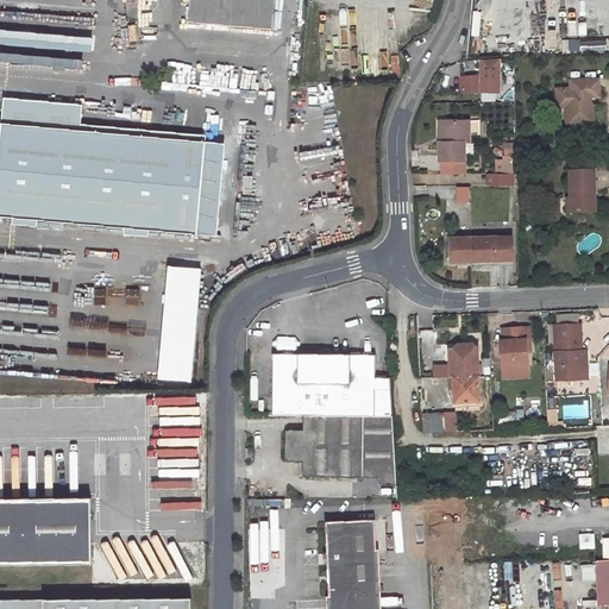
[(275,0),(190,0),(189,23),(272,31),(275,0)]
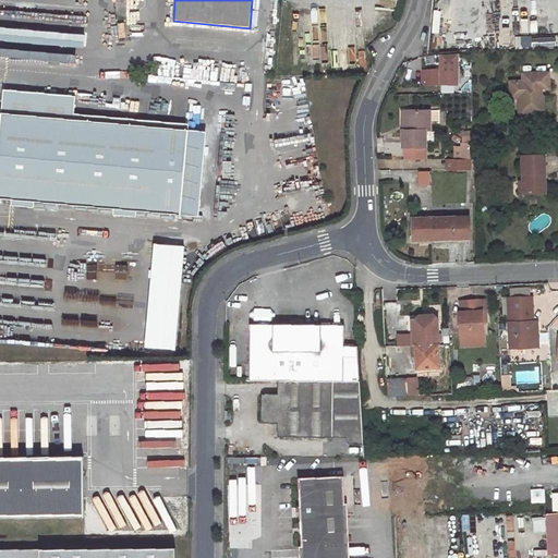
[(0,40),(82,45),(82,31),(0,26),(0,40)]
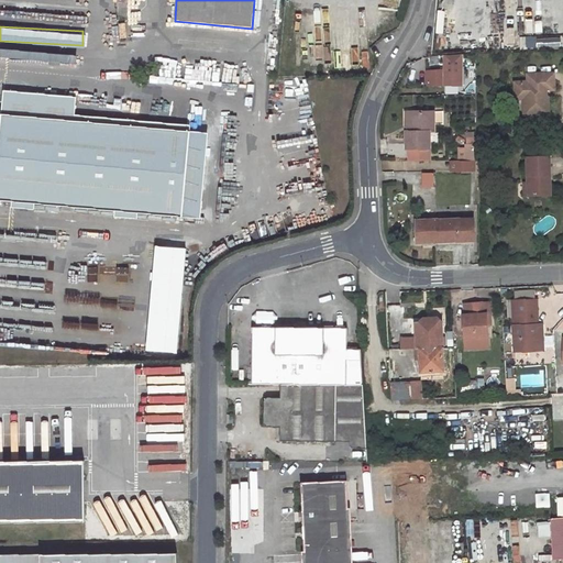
[(462,55),(445,55),(446,86),(463,85),(462,55)]
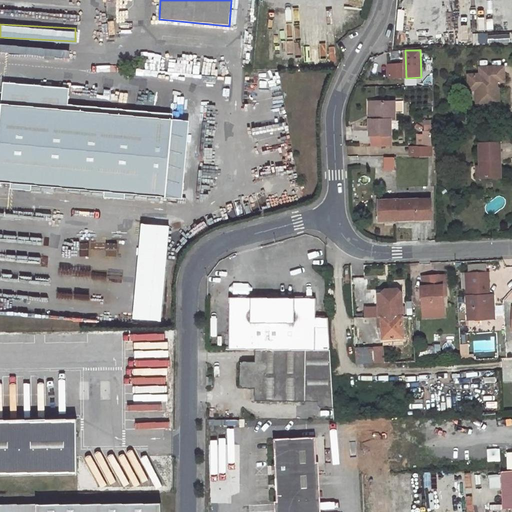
[(502,67),(478,68),(478,75),(467,75),(467,87),(476,86),(478,88),(479,105),(498,104),(497,89),(493,85),(493,82),(502,82),(502,67)]
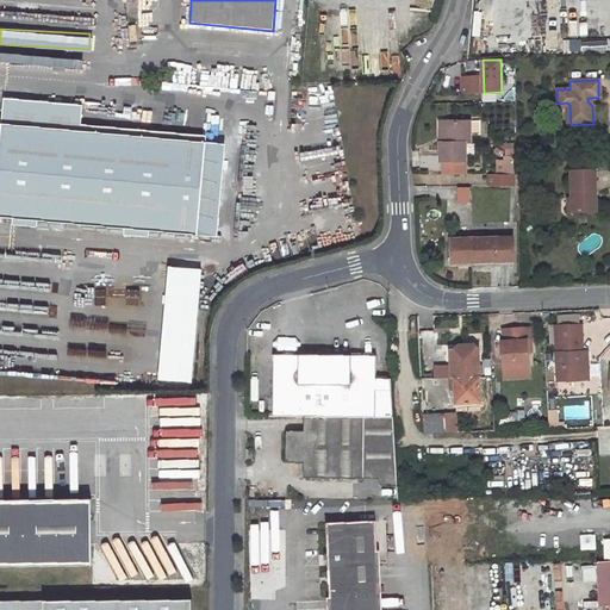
[(82,106),(5,99),(2,124),(81,131),(82,106)]
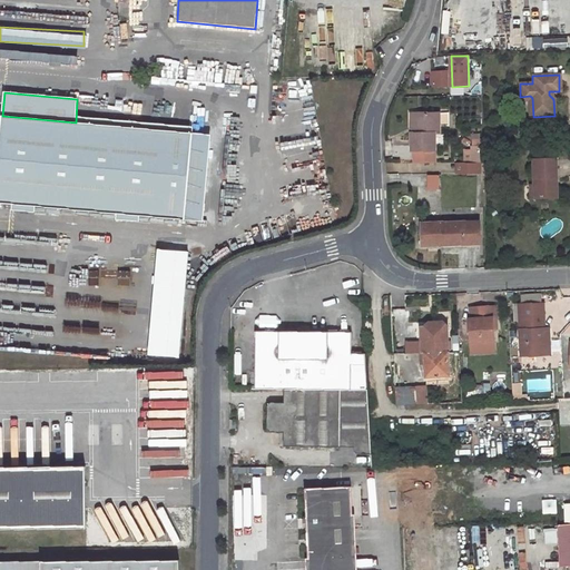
[(532,98),(530,96),(520,97),(520,100),(529,100),(530,117),(533,117),(532,98)]
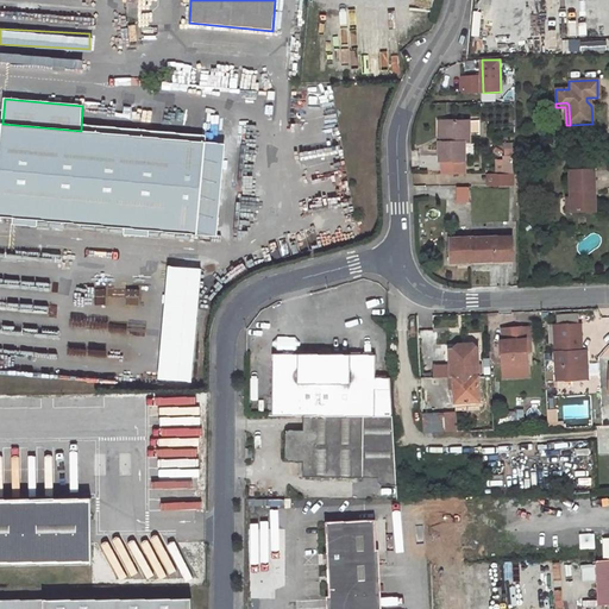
[(466,161),(466,144),(472,144),(472,120),(445,120),(445,142),(440,142),(440,161),(466,161)]
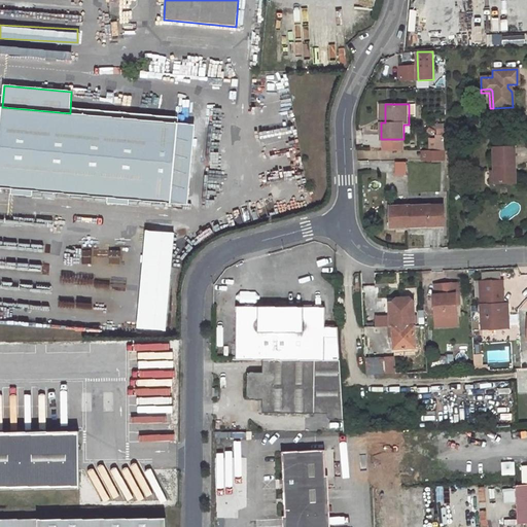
[(1,118),(0,118),(0,187),(172,203),(178,123),(70,113),(2,107),(1,118)]
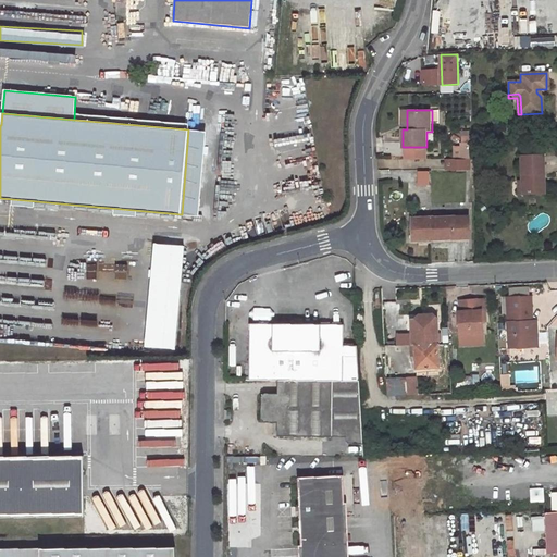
[(544,194),(544,156),(521,157),(522,182),(522,194),(544,194)]
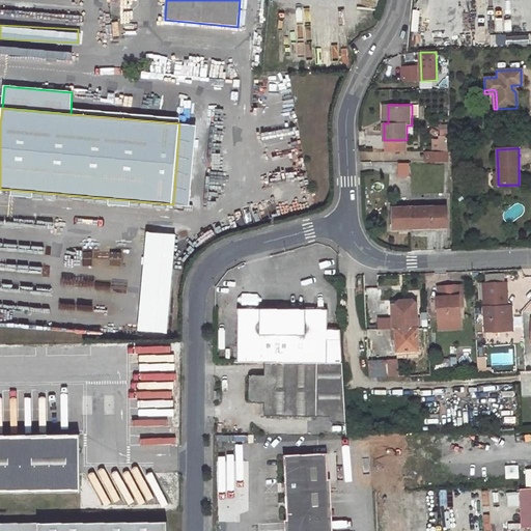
[(398,175),(408,175),(407,163),(397,164),(398,175)]
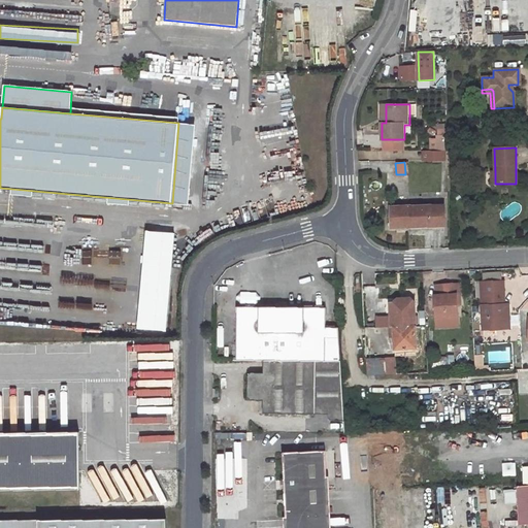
[(444,226),(444,205),(391,206),(392,227),(444,226)]
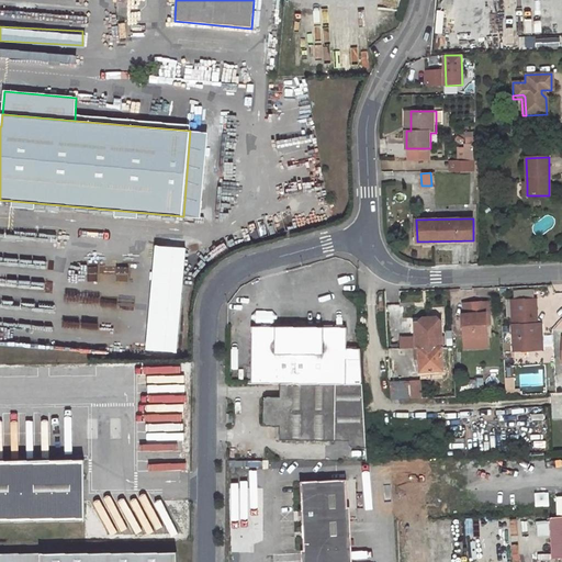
[(176,351),(182,246),(150,245),(145,350),(176,351)]
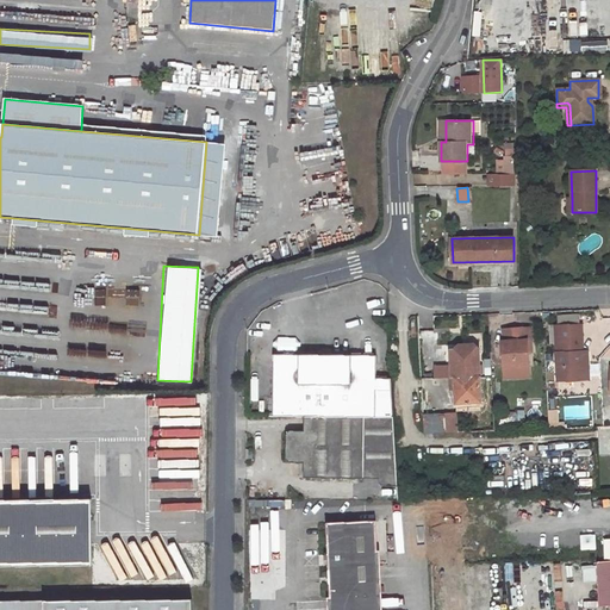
[(585,378),(583,352),(583,350),(582,324),(555,325),(559,380),(585,378)]
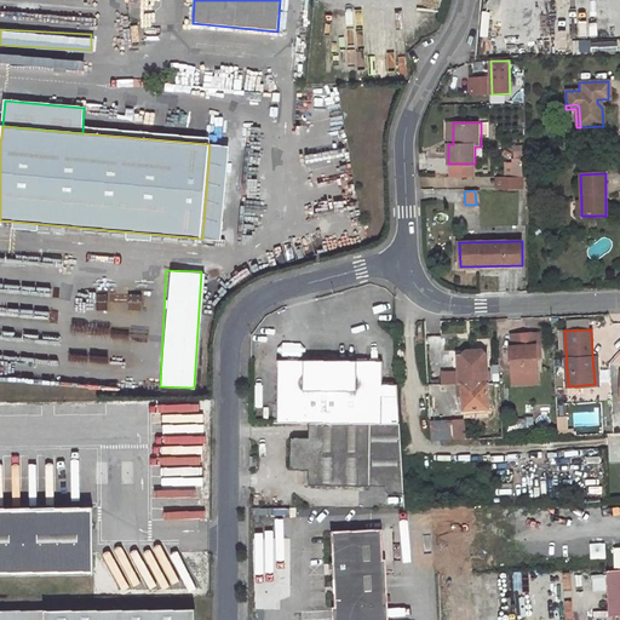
[(511,349),(512,373),(539,372),(538,360),(537,348),(540,348),(540,334),(512,337),(514,349),(511,349)]
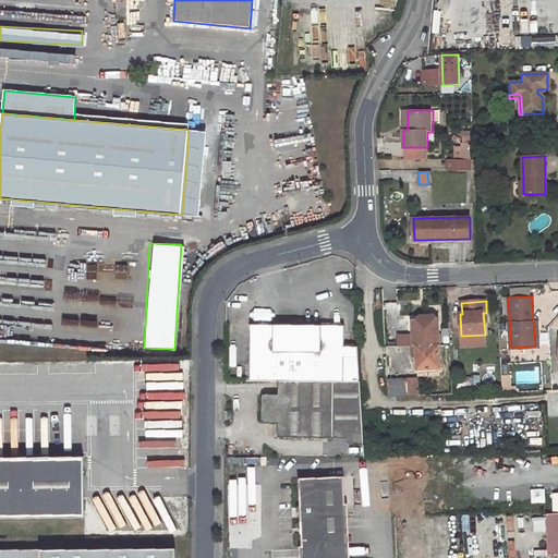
[(439,366),(437,332),(437,319),(433,315),(420,315),(415,319),(417,368),(439,366)]
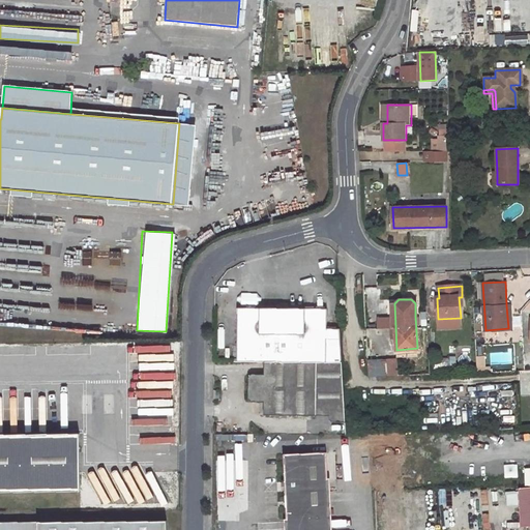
[(328,310),(239,308),(239,361),(263,362),(343,362),(341,329),(328,329),(328,310)]
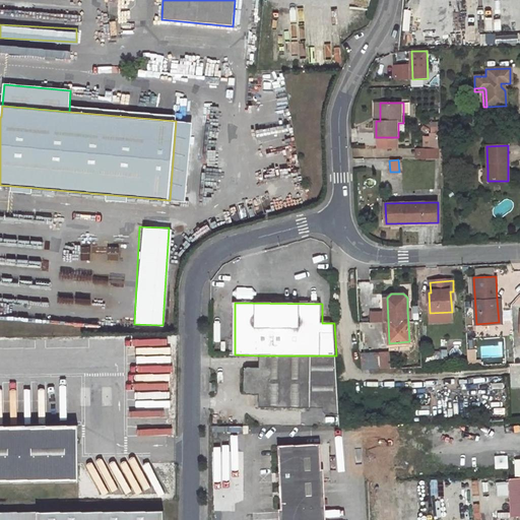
[(415,341),(409,341),(389,343),(389,350),(415,348),(415,341)]
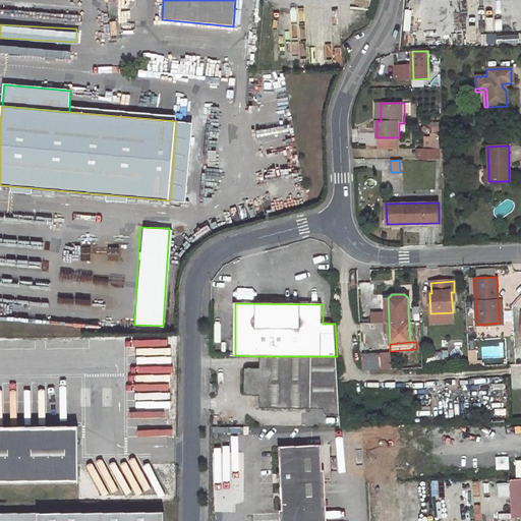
[(476,350),(469,350),(470,365),(483,365),(482,360),(477,360),(476,350)]
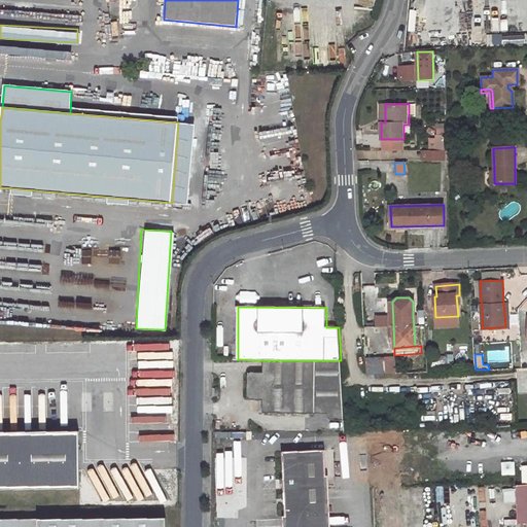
[(366,357),(366,359),(367,375),(387,374),(386,357),(366,357)]
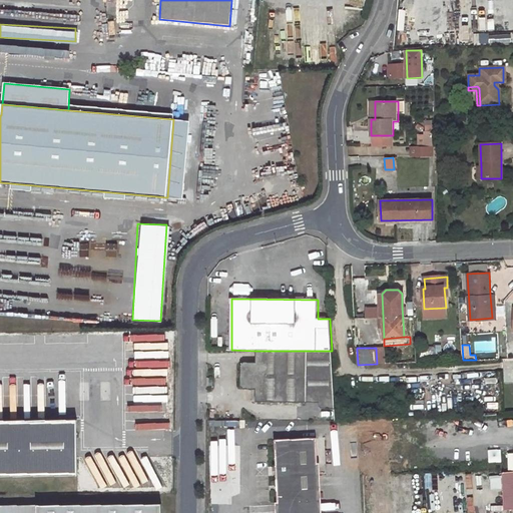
[(332,351),(254,351),(254,364),(242,363),(238,367),(239,386),(241,389),(253,390),(253,403),(318,403),(318,407),(321,410),(334,410),(332,351)]
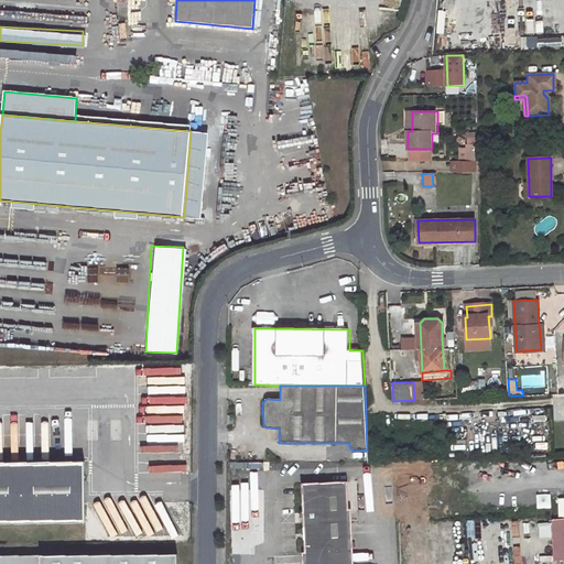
[(0,522),(88,521),(87,461),(0,461),(0,522)]
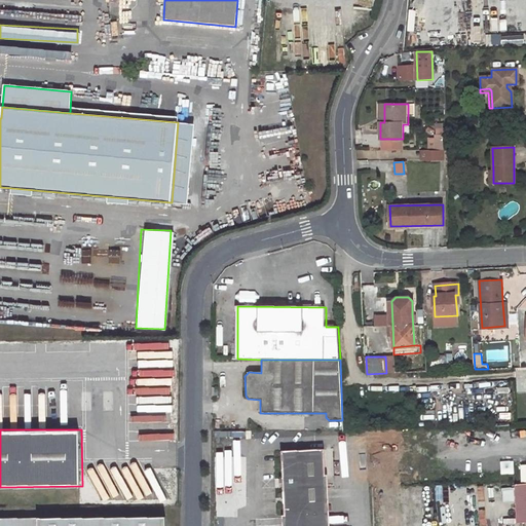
[(327,525),(324,451),(280,452),(284,525),(327,525)]
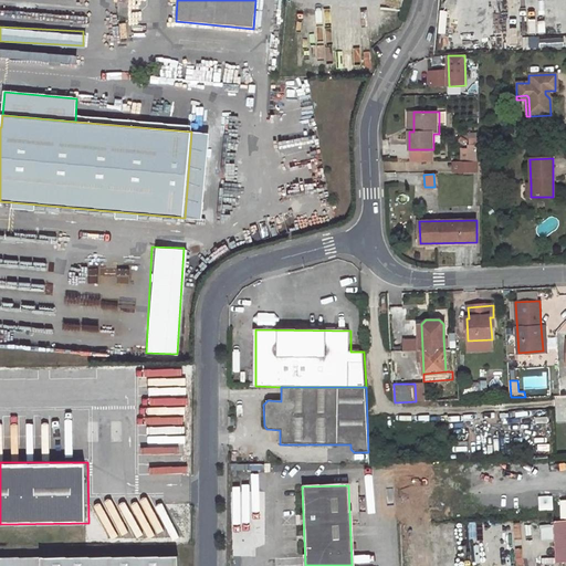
[(0,565),(179,565),(179,555),(0,556),(0,565)]
